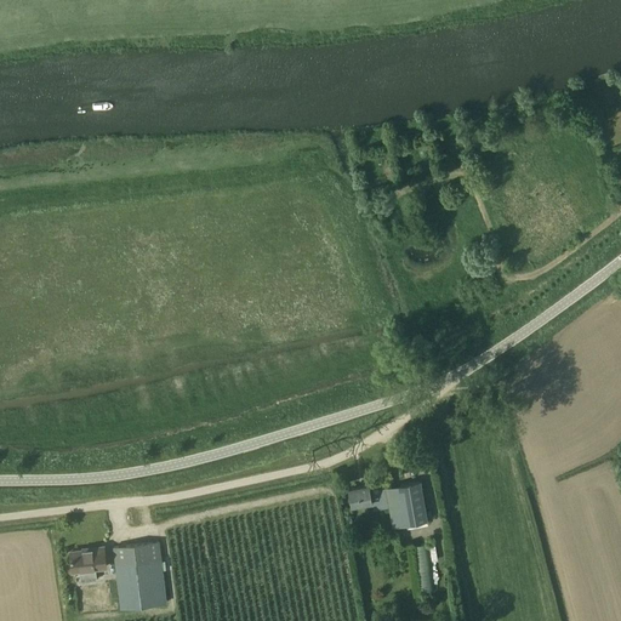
[(385,488),(386,488),(387,499),(392,527),(406,524),(408,529),(428,525),(427,520),(420,480),(385,488)]
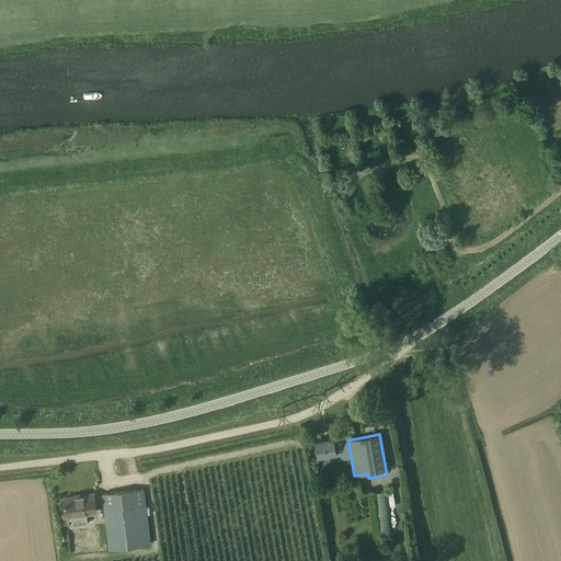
[(318,457),(350,450),(348,441),(334,443),(333,437),(316,441),(318,457)]
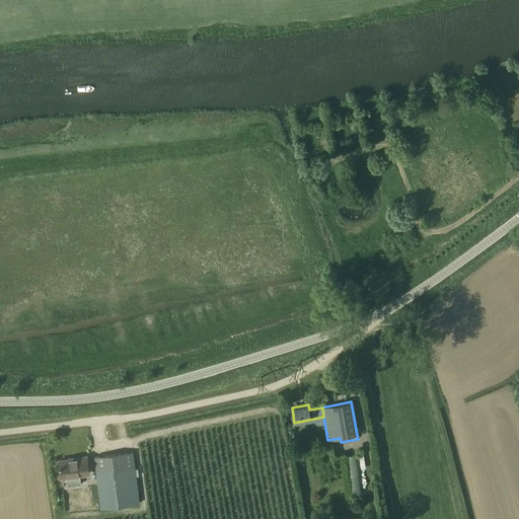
[(133,452),(95,457),(101,508),(139,504),(133,452)]
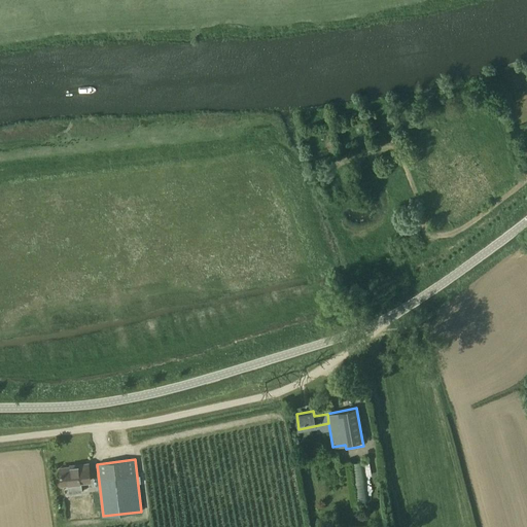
[(364,460),(348,462),(353,502),(370,499),(364,460)]
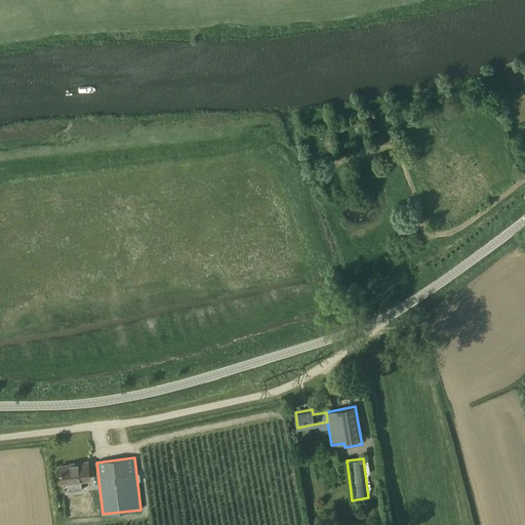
[(81,490),(81,480),(90,479),(88,463),(59,468),(62,482),(68,481),(69,491),(81,490)]
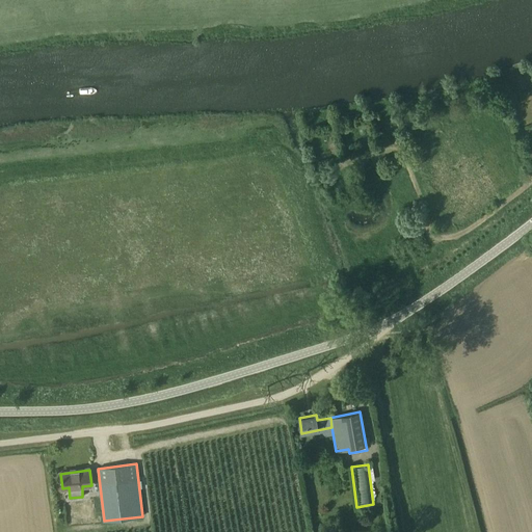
All buildings are outlined.
